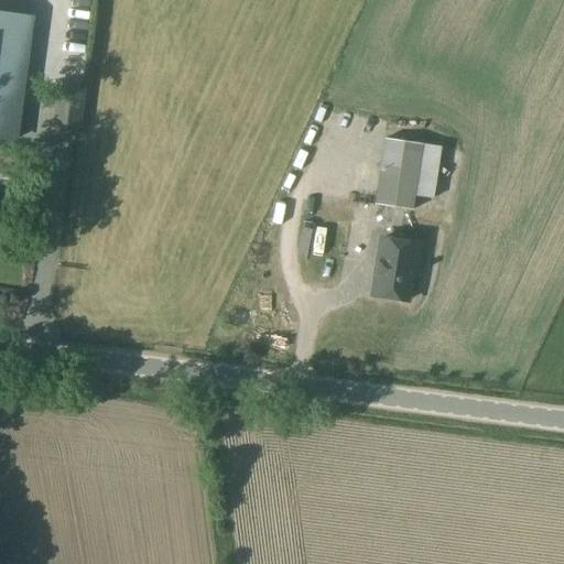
[(0,23),(0,139),(12,141),(29,28),(0,23)]
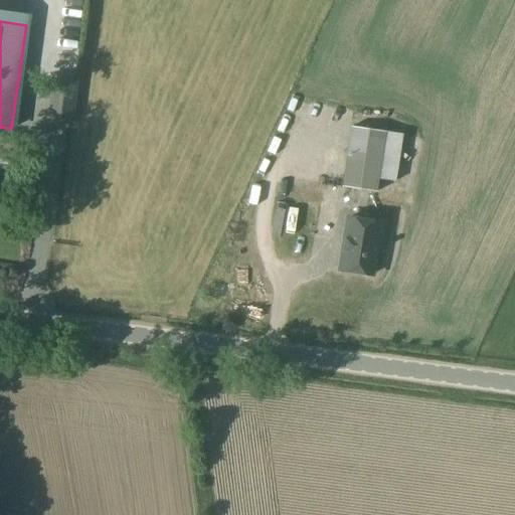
[(66,112),(70,77),(50,74),(45,108),(66,112)]
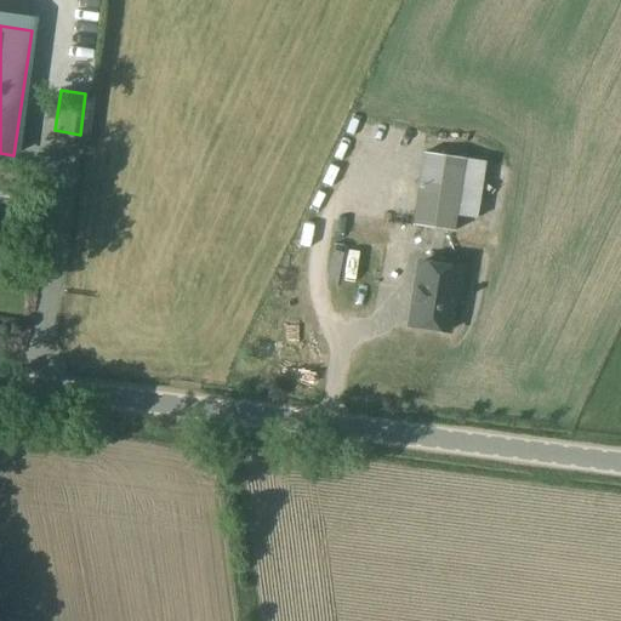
[(454,231),(465,158),(423,151),(412,224),(454,231)]
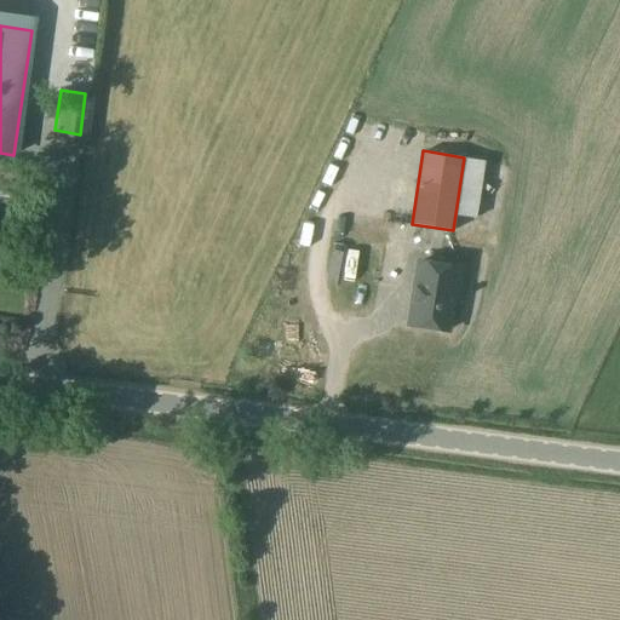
[(391,181),(390,191),(411,195),(413,184),(391,181)]
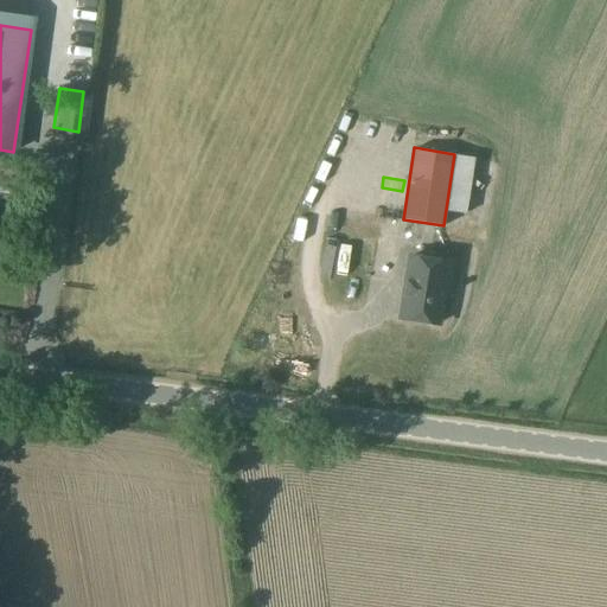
[(358,270),(383,270),(384,231),(359,230),(358,270)]
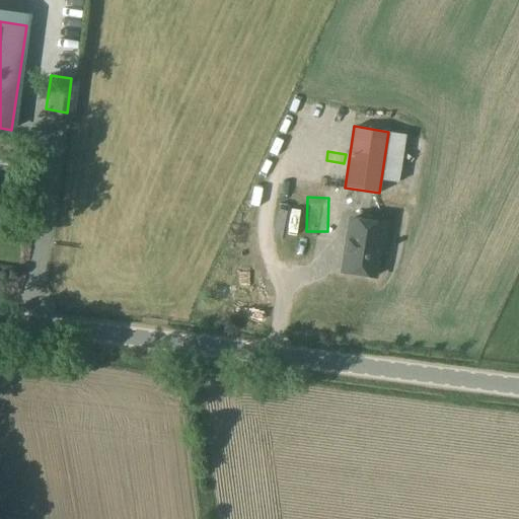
[(382,247),(386,224),(351,219),(342,271),(374,276),(379,246),(382,247)]
